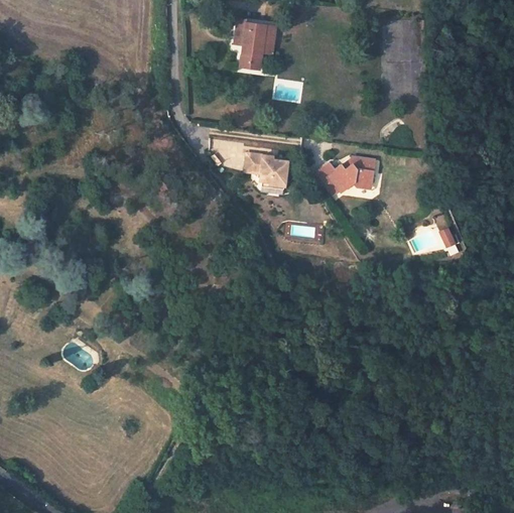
[(236,20),(235,37),(243,38),(242,45),(239,67),(264,72),(266,52),(268,41),(279,43),(281,28),(236,20)]
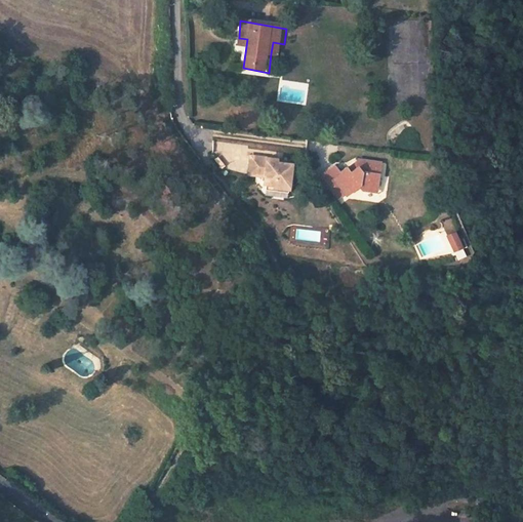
[(246,46),(247,39),(239,38),(238,45),(246,46)]
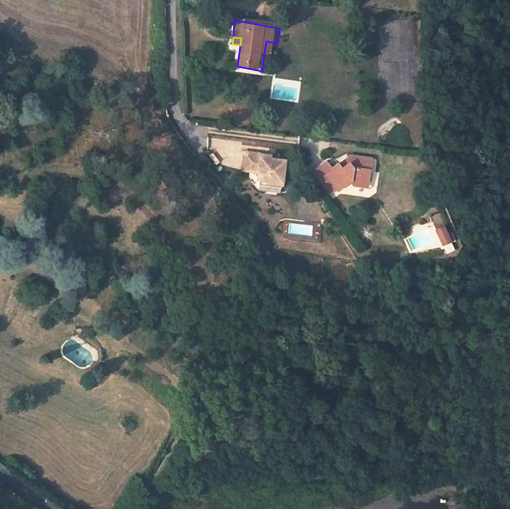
[(277,43),(266,41),(264,52),(276,53),(277,43)]
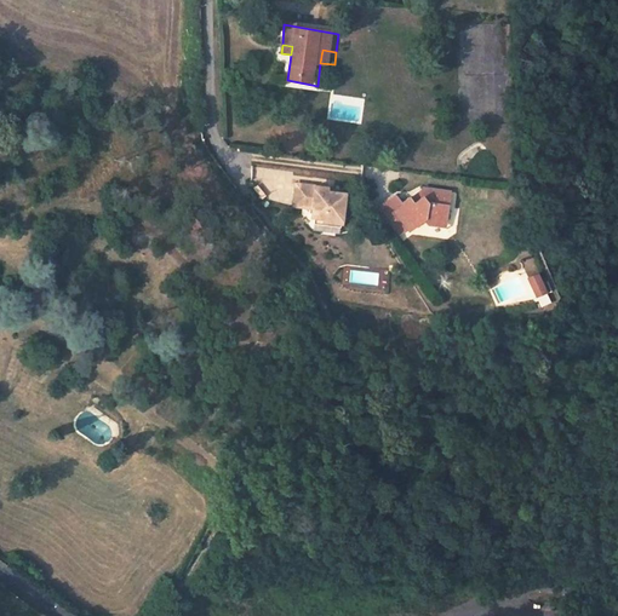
[(349,191),(304,186),(302,208),(326,212),(325,224),(345,226),(349,191)]
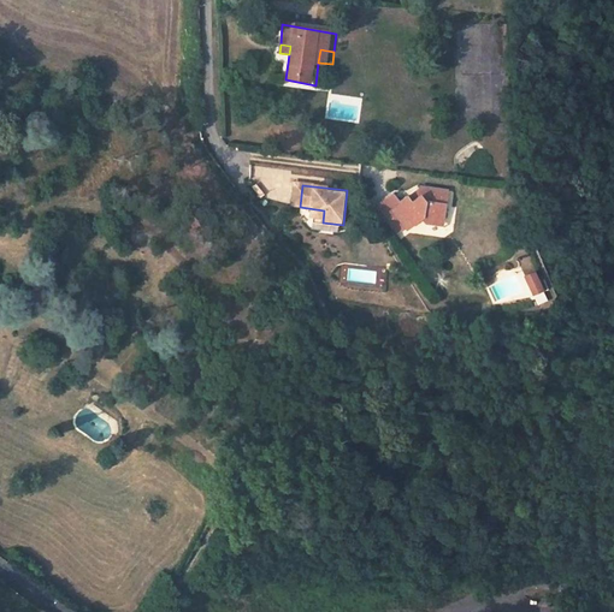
[(400,203),(403,207),(393,215),(402,230),(420,218),(421,224),(436,225),(438,208),(442,208),(444,189),(417,186),(415,198),(408,203),(406,200),(400,203)]
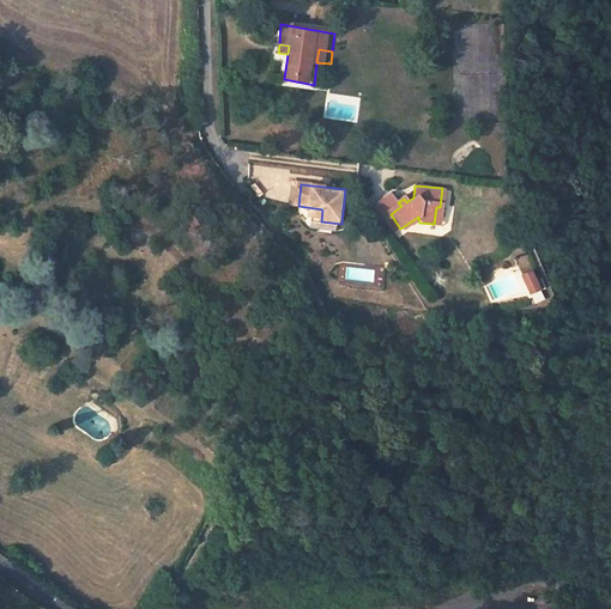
[(528,275),(519,279),(527,297),(536,292),(528,275)]
